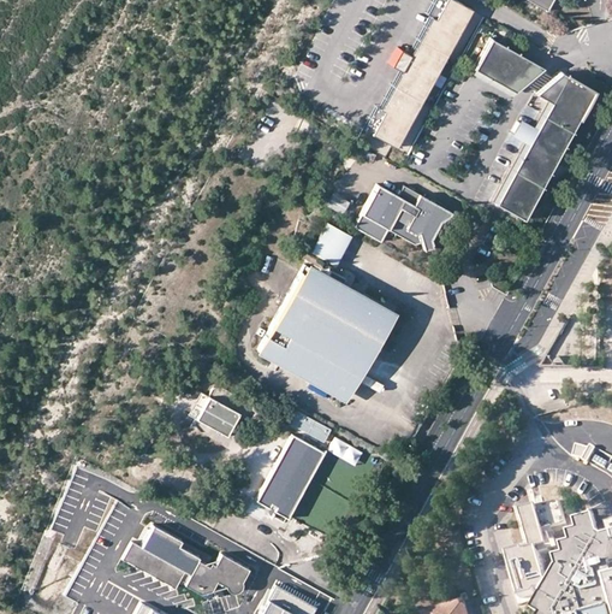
[(476,12),(453,0),(450,0),(375,136),(399,149),(476,12)]
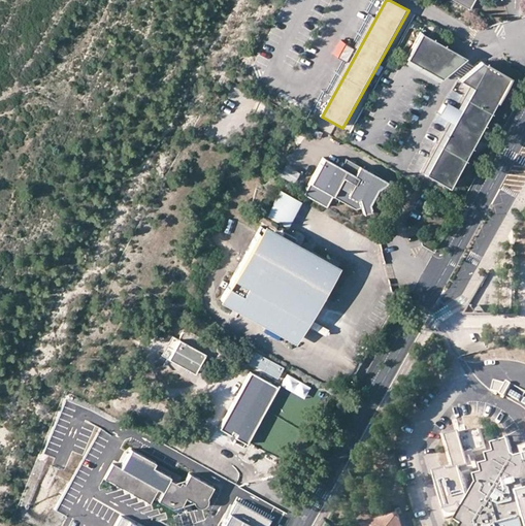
[(450,0),(472,12),(479,0),(450,0)]
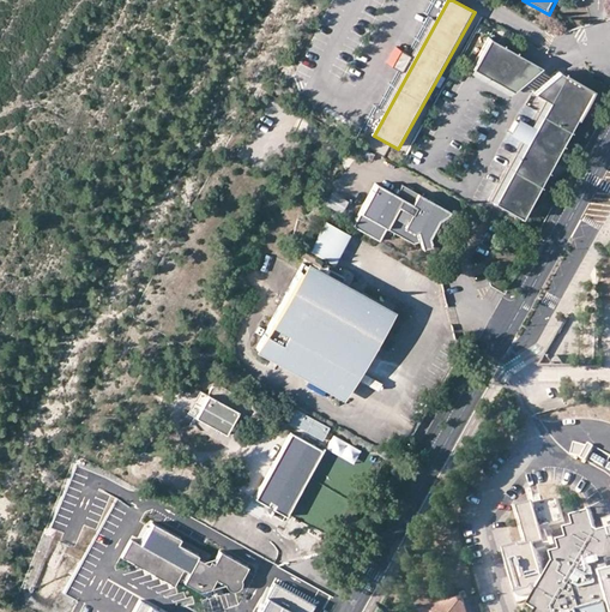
[(539,69),(493,42),(476,71),(511,91),(535,72),(539,69)]
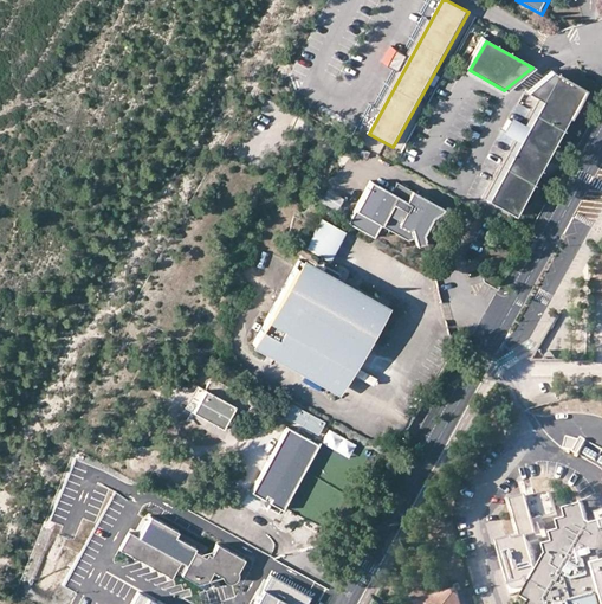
[(528,71),(504,90),(470,70),(467,74),(505,96),(531,76),(528,71)]
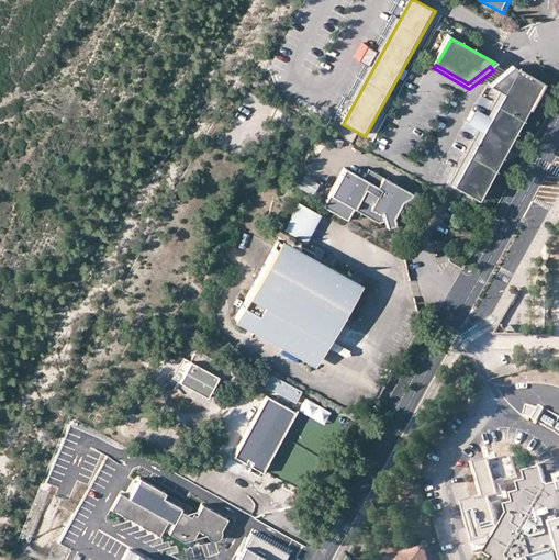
[(506,97),(456,188),(481,202),(546,86),(515,69),(492,88),(503,94),(506,97)]
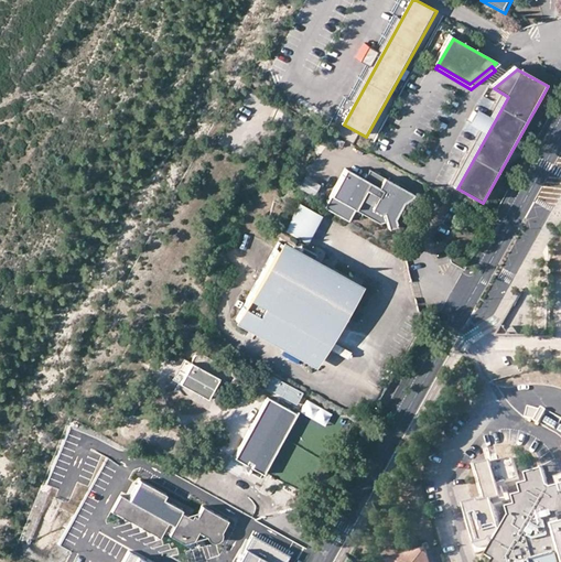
[(457,188),(508,97),(505,95),(498,106),(491,121),(487,126),(485,130),(454,186),(457,188)]
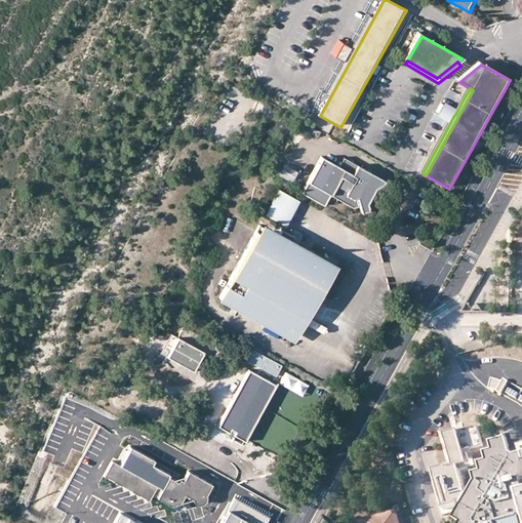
[(447,114),(449,109),(445,107),(440,115),(451,121),(453,117),(447,114)]
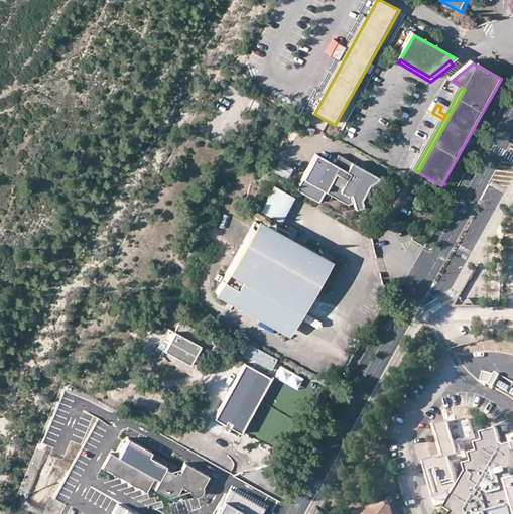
[(361,199),(362,198),(363,197),(364,195),(365,193),(365,190),(366,187),(366,183),(374,180),(375,177),(336,155),(331,164),(313,154),(293,189),(317,203),(324,193),(346,205),(352,203),(355,209),(361,207),(361,205),(360,202),(361,199)]
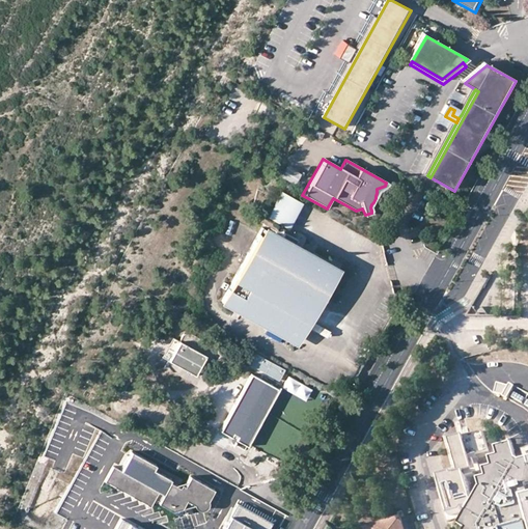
[(287,167),(283,178),(298,185),(302,173),(287,167)]
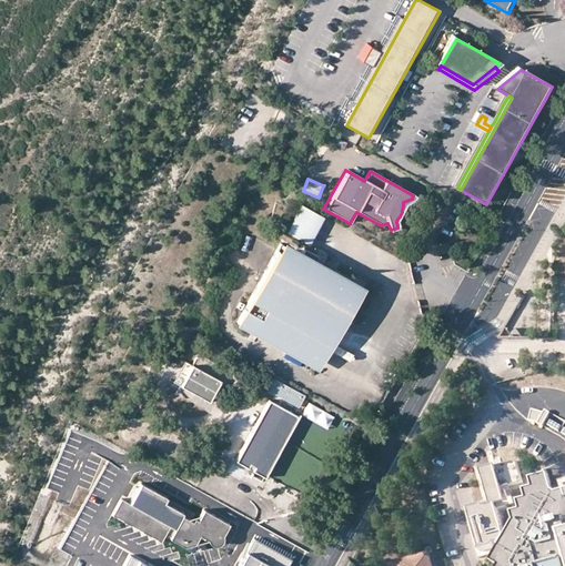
[(324,222),(304,211),(290,236),(310,248),(324,222)]
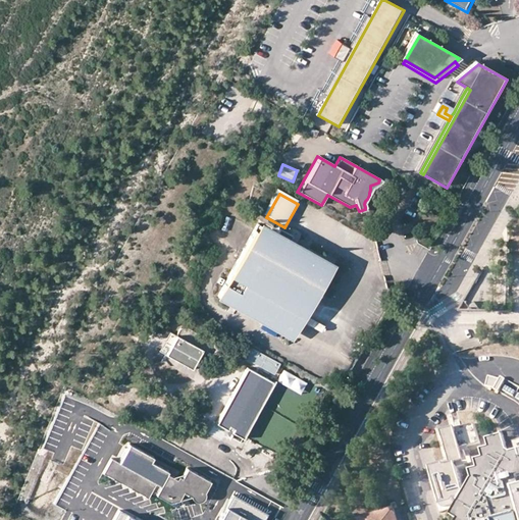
[(287,228),(300,205),(298,204),(284,227),(287,228)]
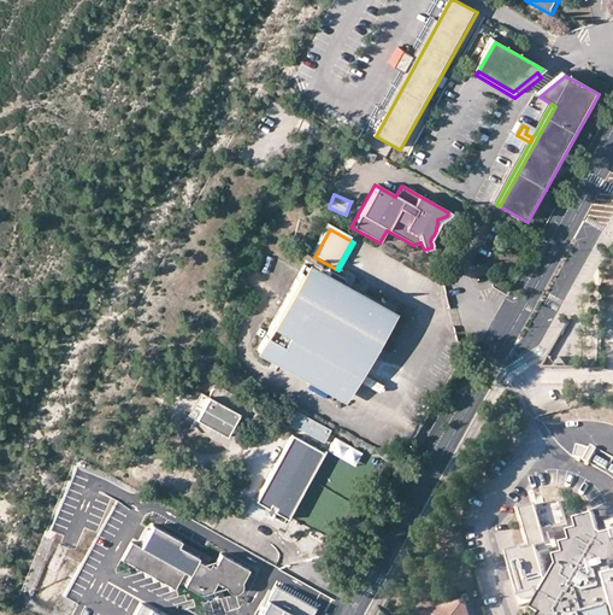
[(366,304),(363,310),(341,298),(348,285),(332,276),(325,290),(323,288),(326,281),(308,270),(305,277),(261,357),(301,380),(305,373),(337,391),(364,344),(371,347),(379,332),(382,314),(366,304)]
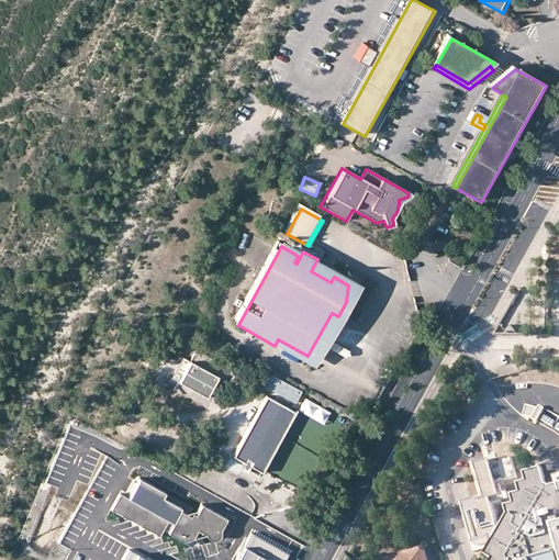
[(314,359),(338,316),(332,313),(308,356),(314,359)]
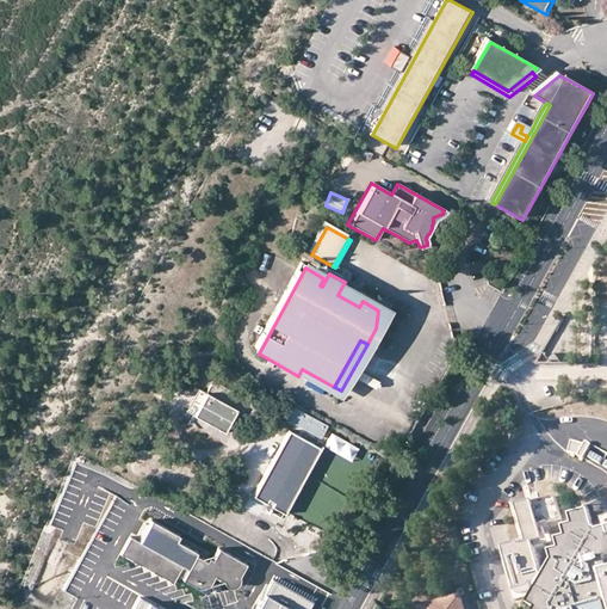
[(204,395),(197,391),(185,413),(192,417),(204,395)]
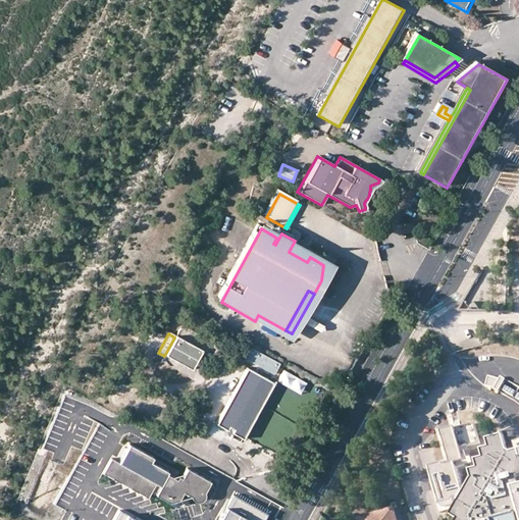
[(201,352),(174,338),(164,356),(191,371),(201,352)]
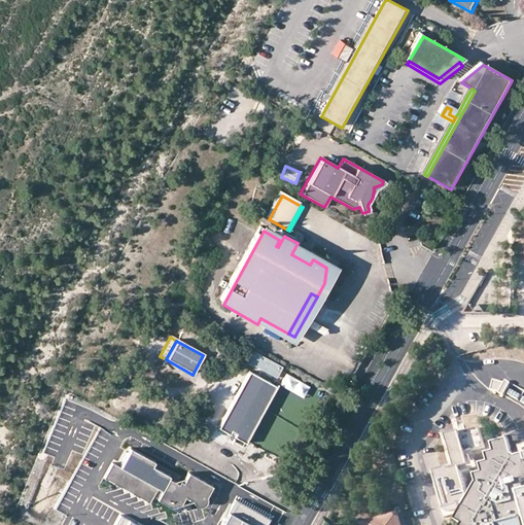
[(255,353),(250,366),(279,380),(285,366),(255,353)]
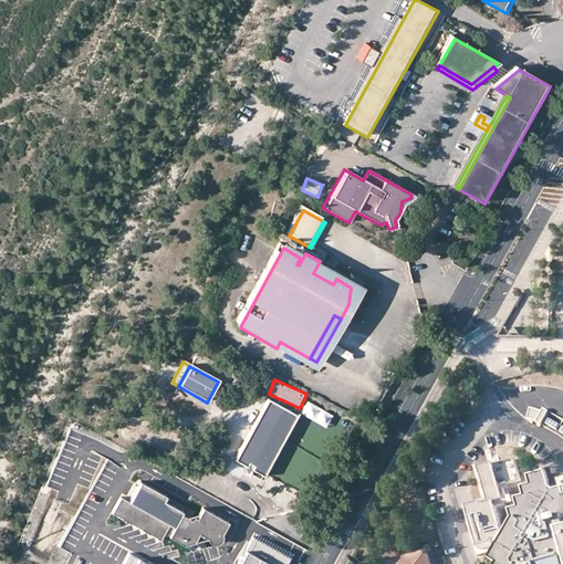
[(295,416),(266,400),(262,406),(232,461),(246,468),(247,463),(252,467),(250,470),(262,477),(295,416)]
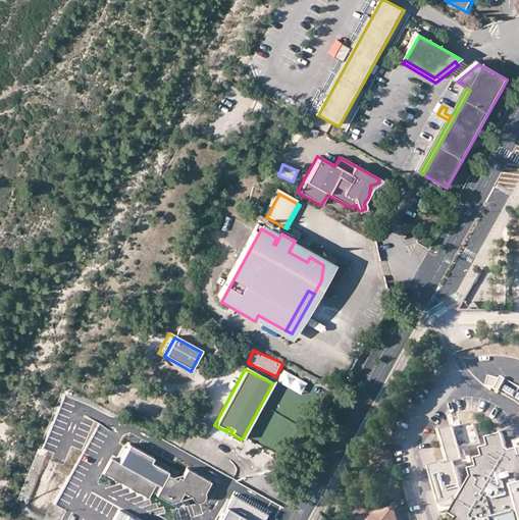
[(287,371),(279,382),(303,396),(309,384),(287,371)]
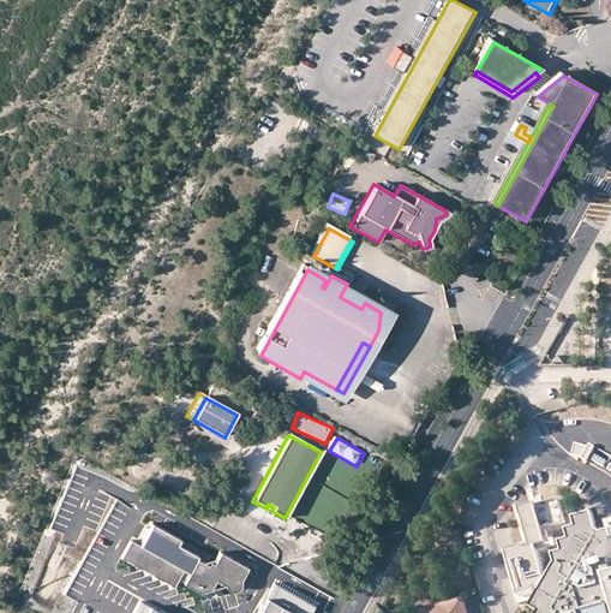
[(147,457),(138,475),(187,497),(196,478),(147,457)]
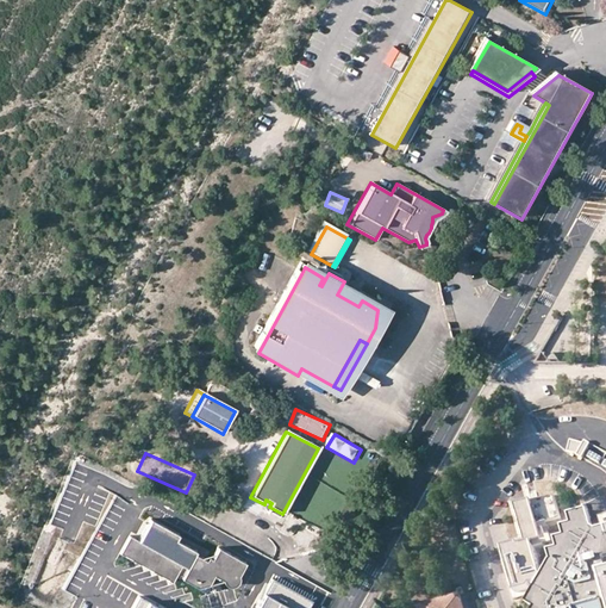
[(468,607),(468,606),(462,607),(605,607),(605,529),(604,529),(599,514),(579,519),(581,529),(572,531),(573,541),(564,543),(567,553),(556,557),(558,565),(537,607),(468,607)]
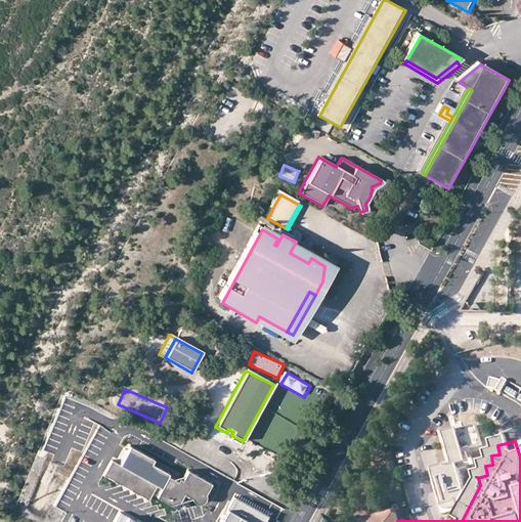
[(158,461),(132,446),(122,466),(113,461),(103,475),(149,499),(154,492),(157,494),(158,497),(172,505),(174,508),(181,507),(181,501),(192,497),(193,502),(198,504),(200,505),(204,504),(205,503),(206,501),(207,497),(207,494),(212,484),(188,472),(183,481),(180,480),(179,482),(170,478),(170,474),(155,467),(158,461)]
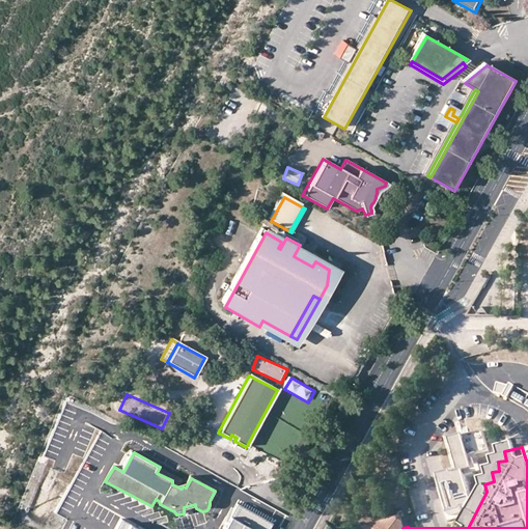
[(146,519),(150,506),(135,500),(130,512),(146,519)]
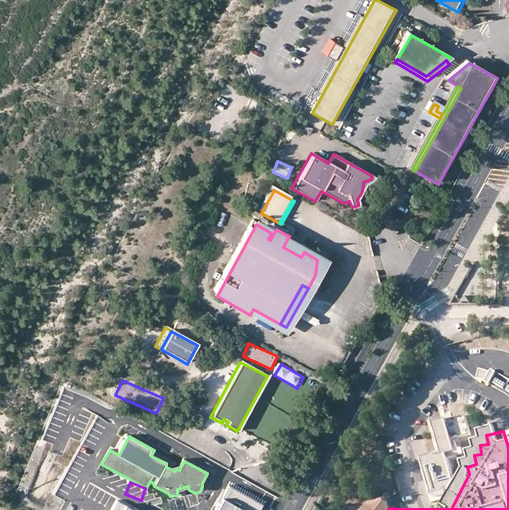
[(133,509),(122,503),(117,509),(264,509),(265,508),(232,489),(220,509),(133,509)]
